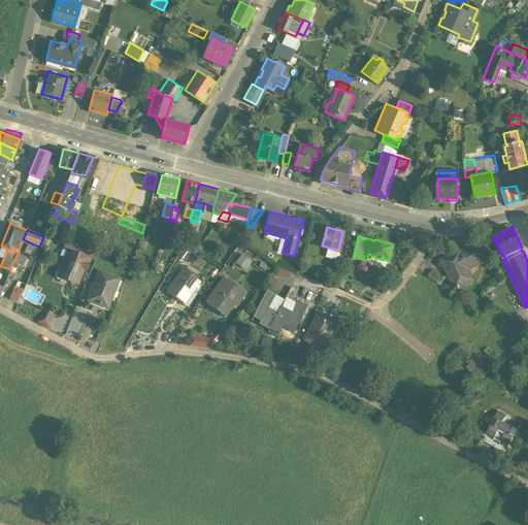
[(472,247),(458,255),(457,252),(441,260),(447,269),(448,269),(451,275),(450,275),(455,288),(470,281),(464,267),(477,261),(479,263),(488,259),(480,241),(471,244),(472,247)]
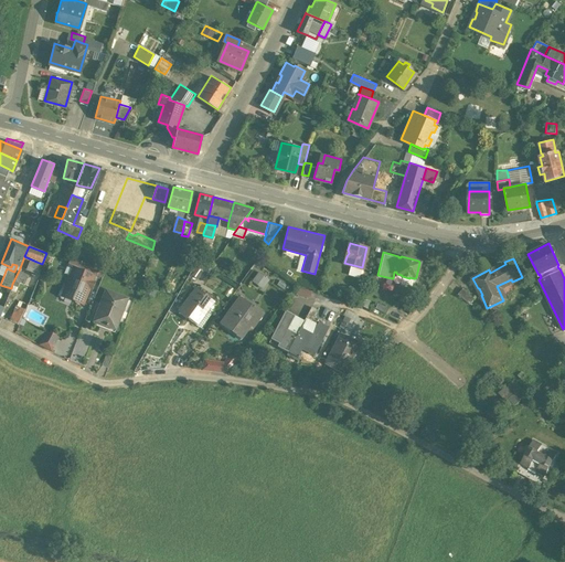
[(42,264),(36,262),(33,269),(40,272),(43,264),(42,264)]
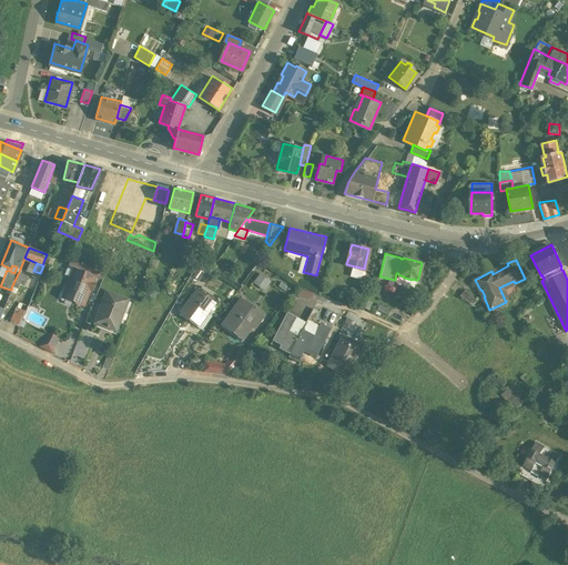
[(93,278),(75,270),(73,276),(71,276),(67,285),(69,286),(67,292),(73,295),(72,300),(73,301),(81,303),(81,304),(82,304),(89,288),(91,289),(93,283),(91,283),(93,278)]
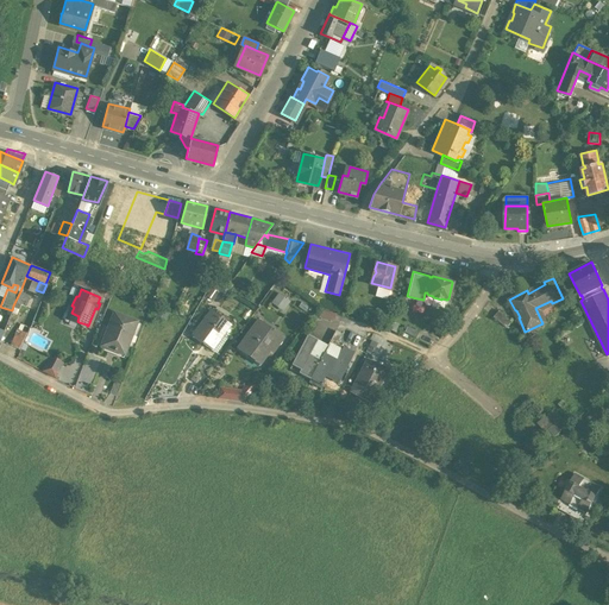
[(283,310),(290,298),(277,290),(270,302),(283,310)]
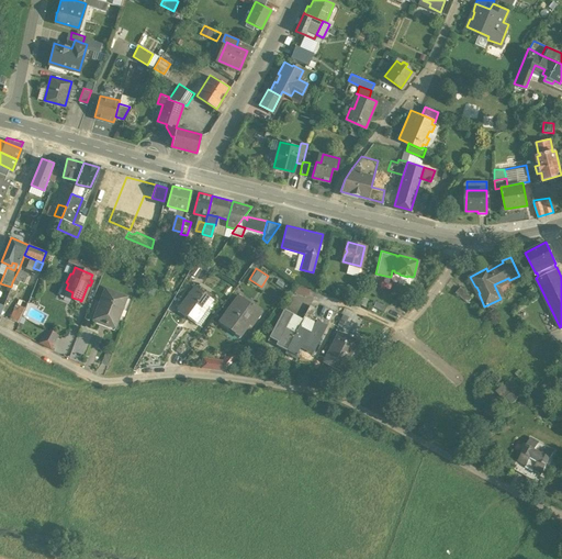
[(19,269),(12,282),(17,284),(19,280),(23,281),(27,272),(19,269)]
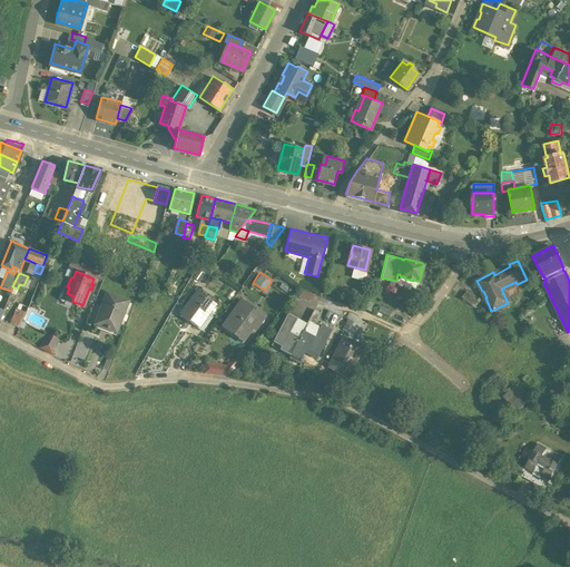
[(405,277),(403,285),(416,289),(418,281),(413,280),(413,281),(405,279),(405,277)]
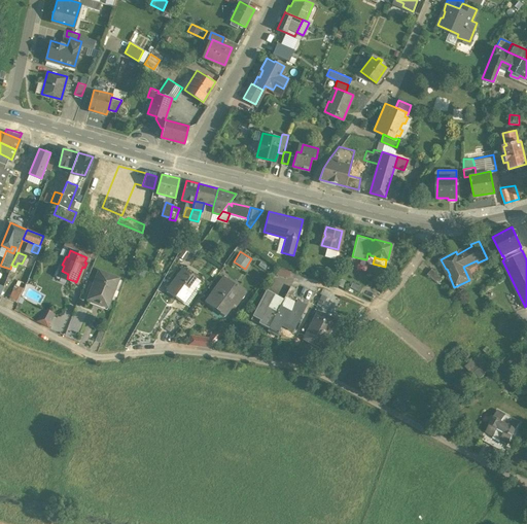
[(182,268),(166,289),(183,303),(200,281),(182,268)]
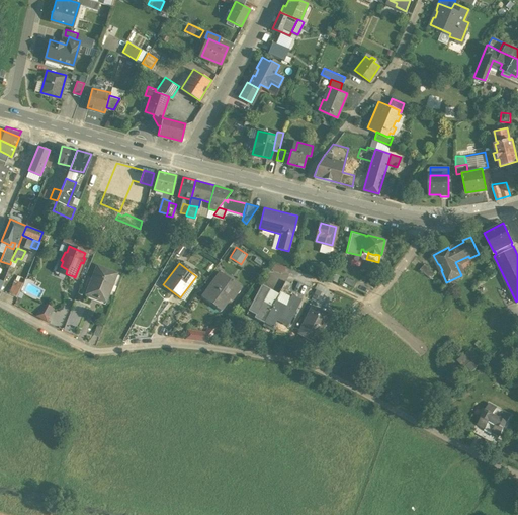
[(283,266),(271,263),(270,268),(282,271),(283,266)]
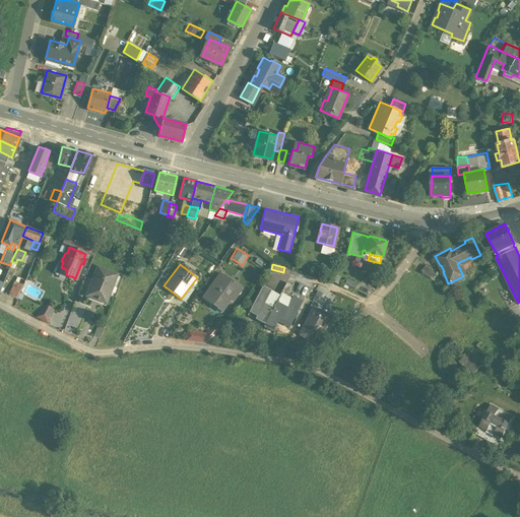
[(437,273),(426,264),(421,269),(433,278),(437,273)]
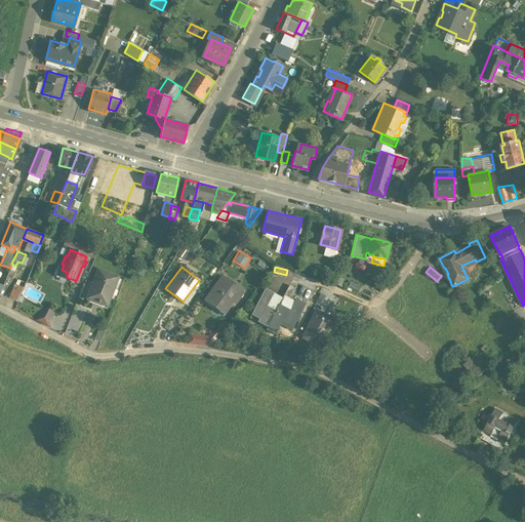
[(118,277),(97,269),(87,295),(98,299),(97,302),(99,303),(99,300),(108,304),(118,277)]
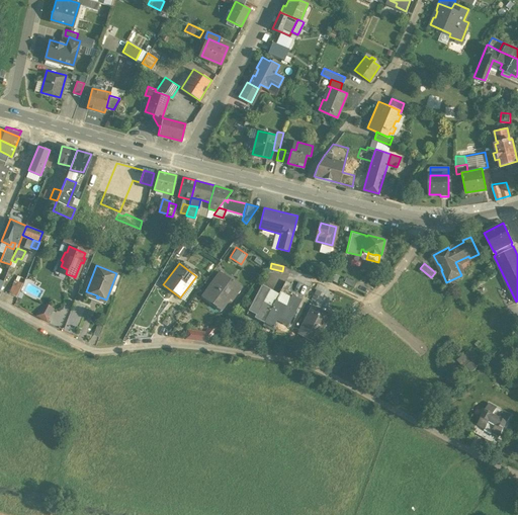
[(225,278),(219,273),(201,296),(209,303),(211,299),(223,308),(232,295),(234,296),(241,287),(226,276),(225,278)]
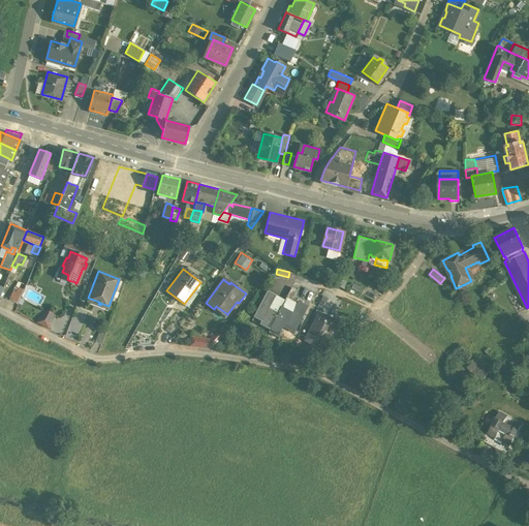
[(353,282),(350,287),(362,294),(365,288),(353,282)]
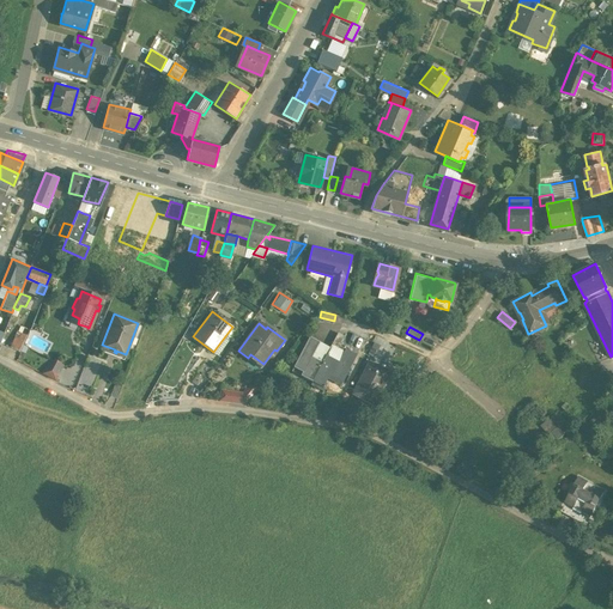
[(10,345),(19,349),(26,334),(17,329),(10,345)]
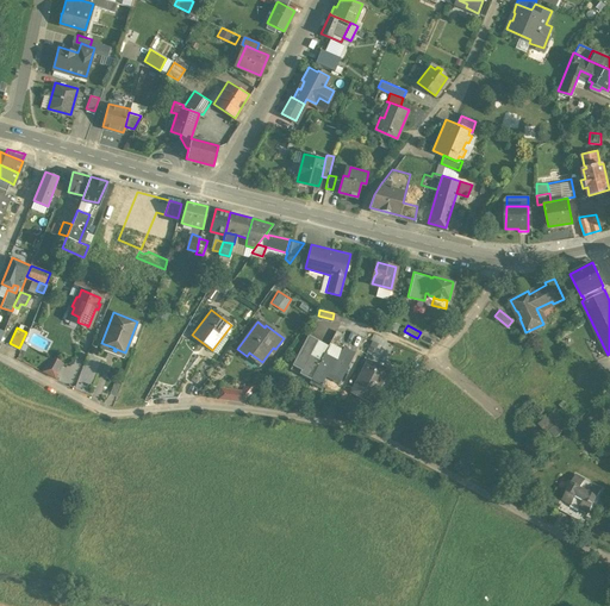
[(342,333),(336,330),(330,342),(336,345),(342,333)]
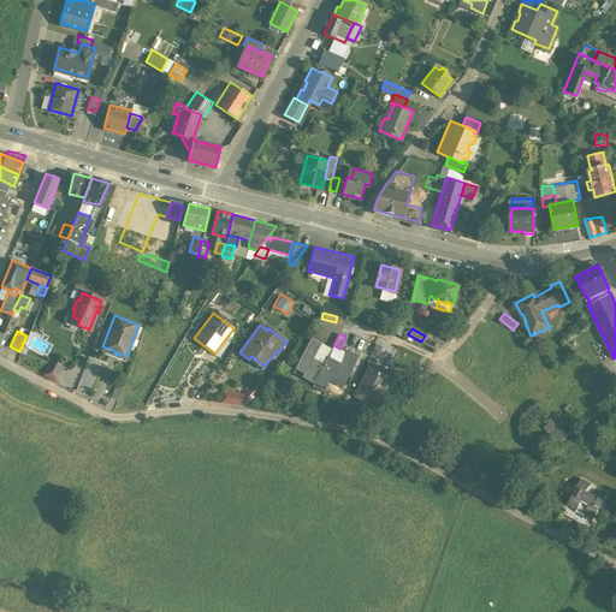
[(313,382),(324,362),(313,356),(321,340),(311,336),(294,367),(302,372),(301,376),(313,382)]
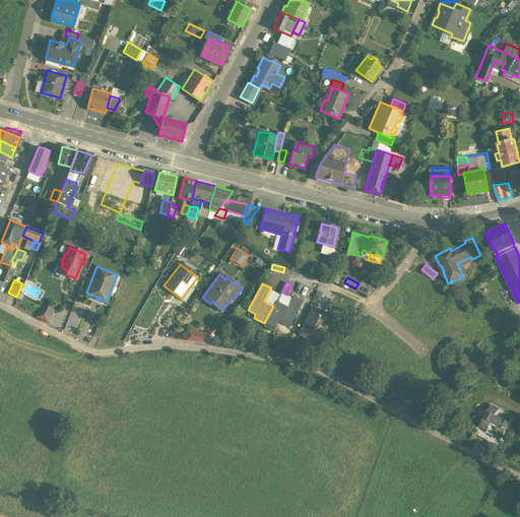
[(322,293),(317,289),(312,300),(317,302),(322,293)]
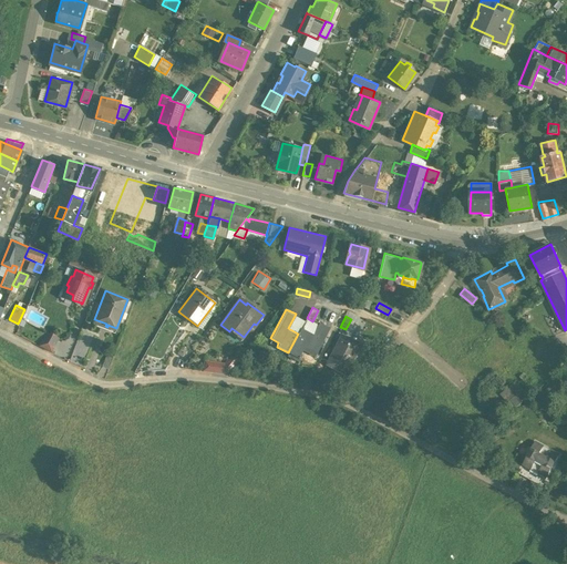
[(312,335),(301,328),(298,334),(288,352),(298,358),(303,347),(316,354),(330,328),(319,322),(312,335)]
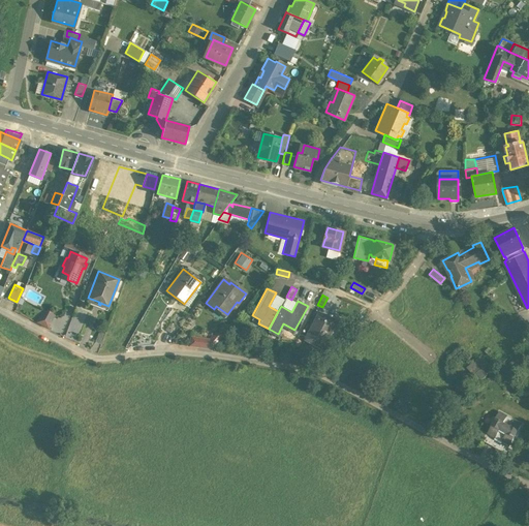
[(54,314),(43,308),(37,321),(48,327),(54,314)]
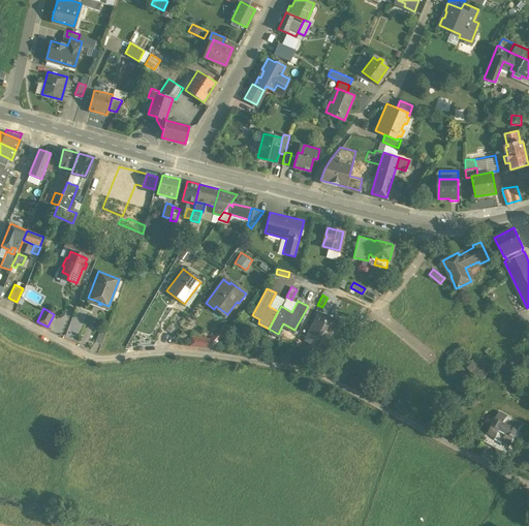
[(176,311),(167,322),(174,327),(182,316),(176,311)]
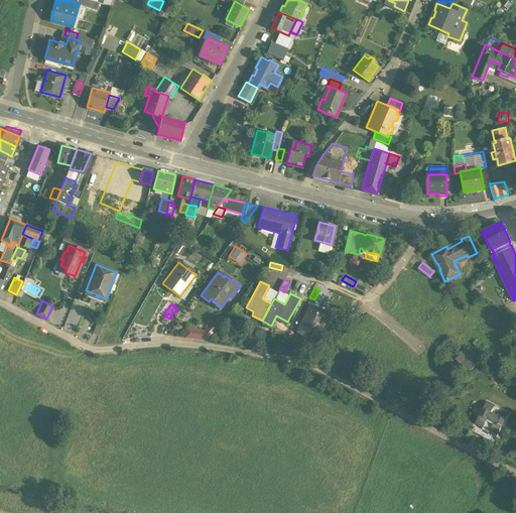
[(328,312),(310,303),(296,332),(313,341),(328,312)]
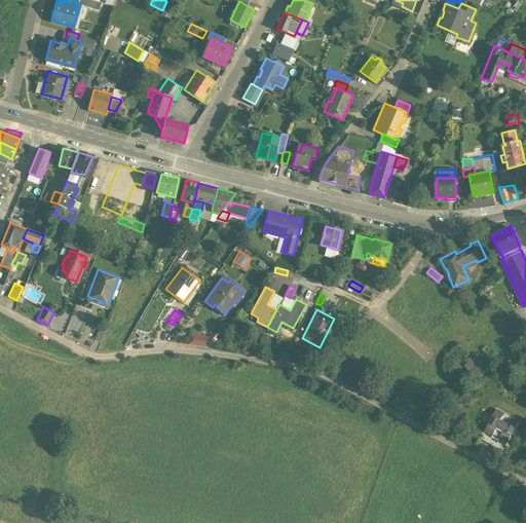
[(223,331),(217,326),(209,335),(215,340),(223,331)]
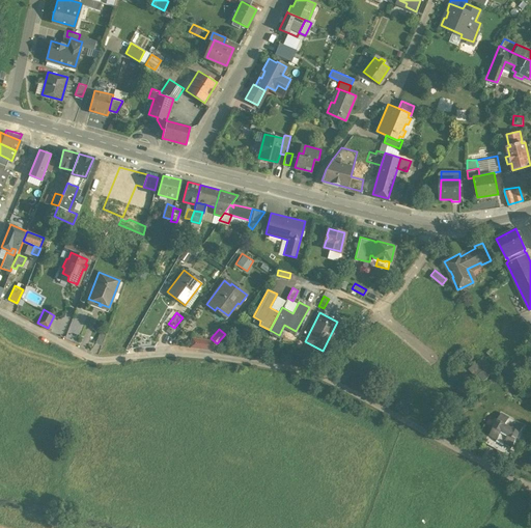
[(95,340),(101,342),(105,332),(100,330),(95,340)]
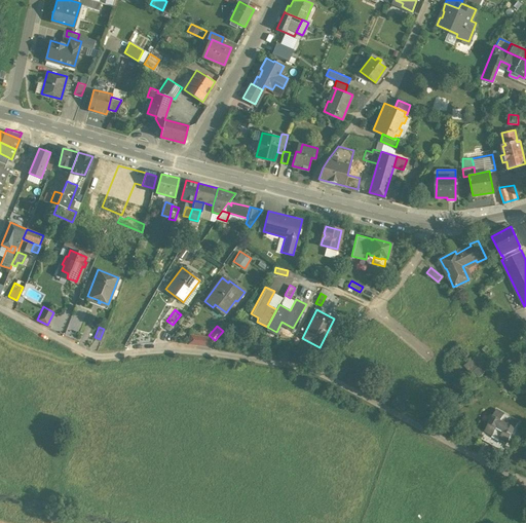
[(204,335),(189,333),(188,342),(199,343),(205,338),(204,335)]
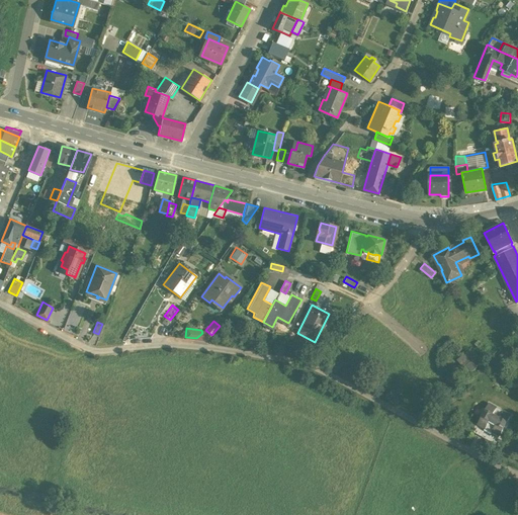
[(498,358),(517,344),(513,338),(506,343),(494,353),(498,358)]
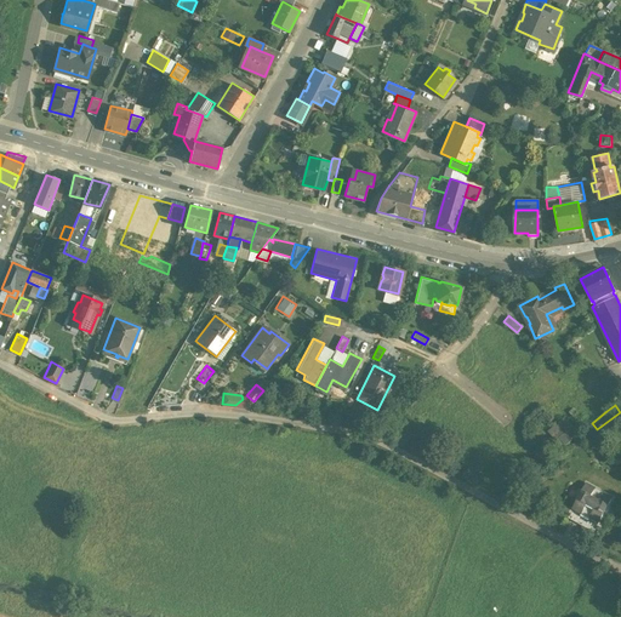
[(579,433),(573,426),(559,438),(563,443),(560,444),(563,446),(579,433)]
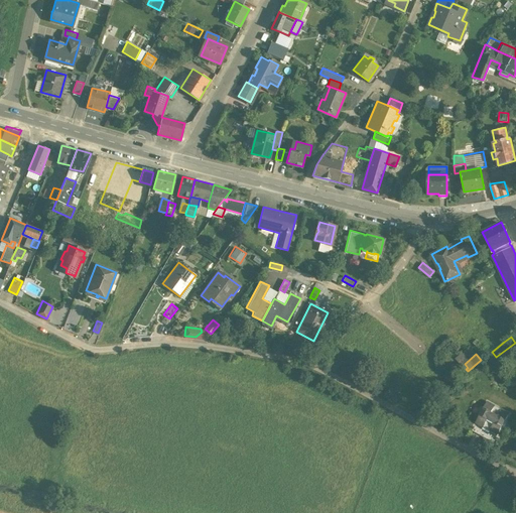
[(467,370),(461,364),(452,372),(445,378),(454,383),(460,377),(467,370)]
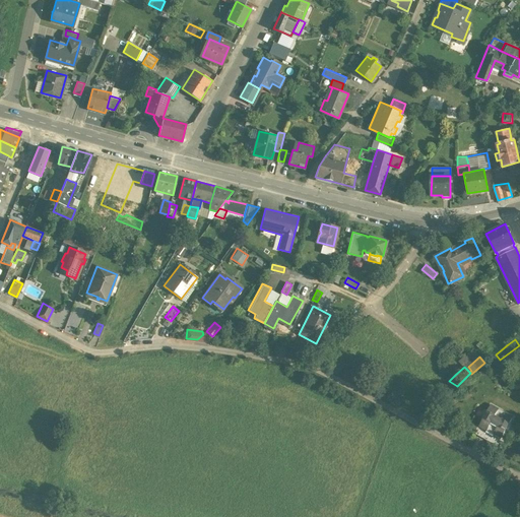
[(492,404),(486,411),(489,412),(485,419),(483,418),(479,426),(486,430),(485,432),(493,436),(494,434),(502,438),(513,415),(506,411),(505,413),(498,410),(499,408),(492,404)]
